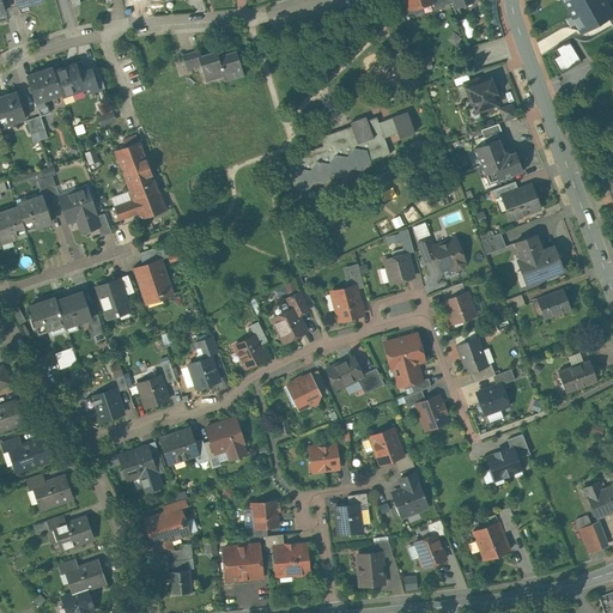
[(612,12),(606,0),(560,0),(580,35),(612,16),(612,12)]
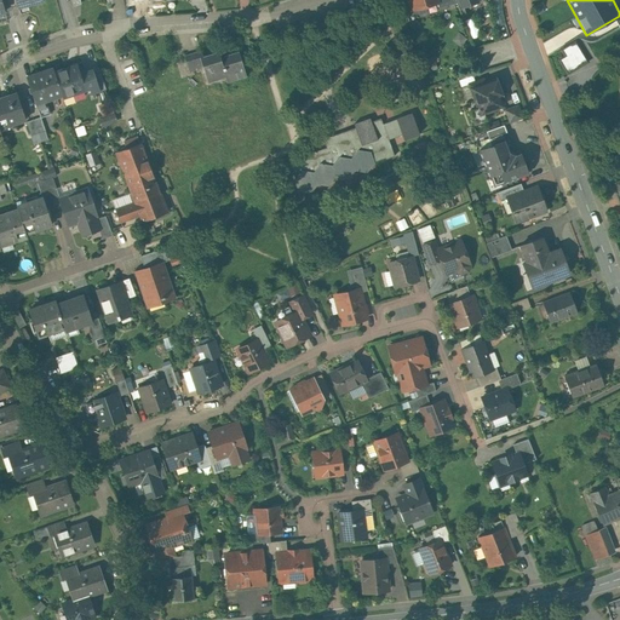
[(569,69),(589,58),(578,39),(564,46),(568,53),(562,57),(569,69)]
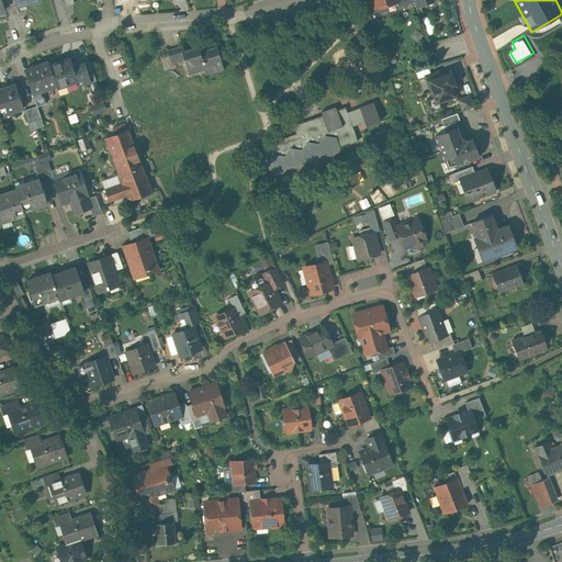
[(208,72),(225,67),(218,44),(202,48),(200,42),(169,51),(172,64),(186,60),(190,74),(205,68),(208,72)]
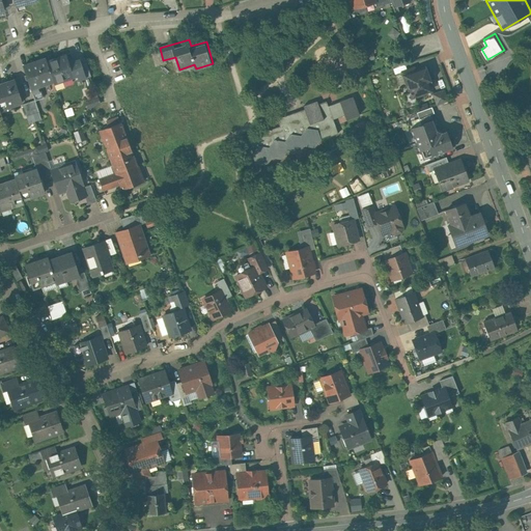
[(72,61),(67,63),(64,55),(46,61),(53,81),(53,83),(72,77),(70,68),(74,66),(72,61)]
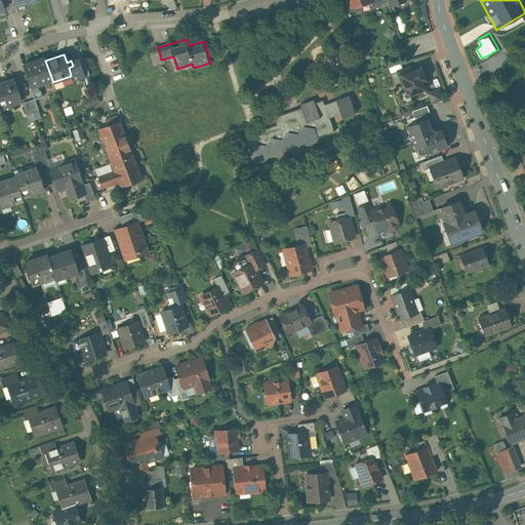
[(83,56),(71,61),(73,66),(76,74),(87,70),(83,56)]
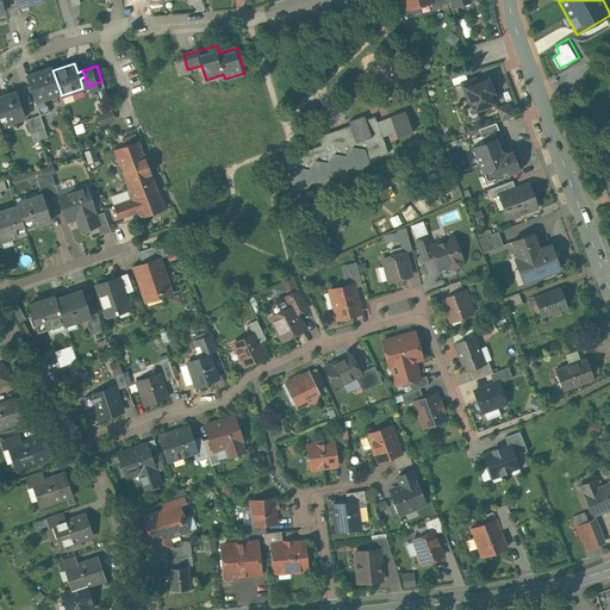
[(53,70),(51,67),(25,75),(35,101),(61,93),(53,70)]
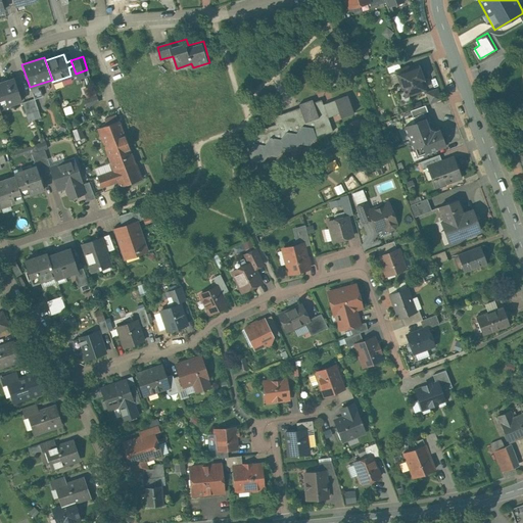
[(417,61),(411,63),(410,61),(393,67),(403,93),(423,85),(420,78),(422,77),(417,61)]
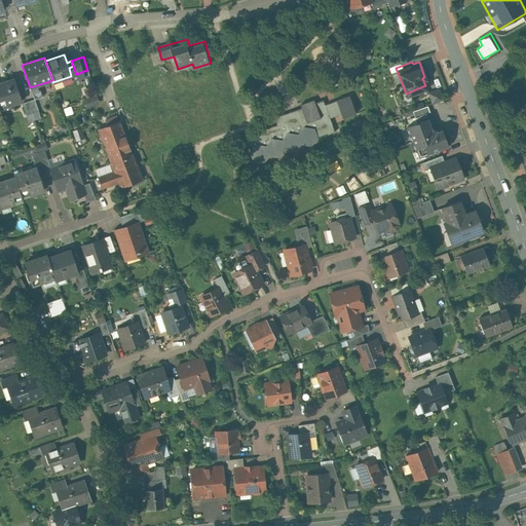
[(13,79),(0,83),(0,108),(21,102),(13,79)]
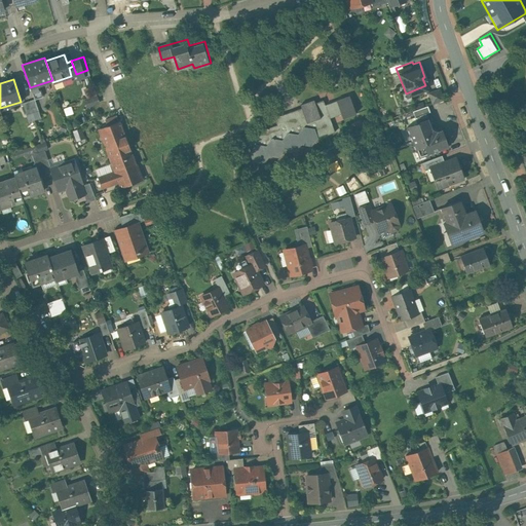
[(100,103),(97,86),(85,87),(87,105),(100,103)]
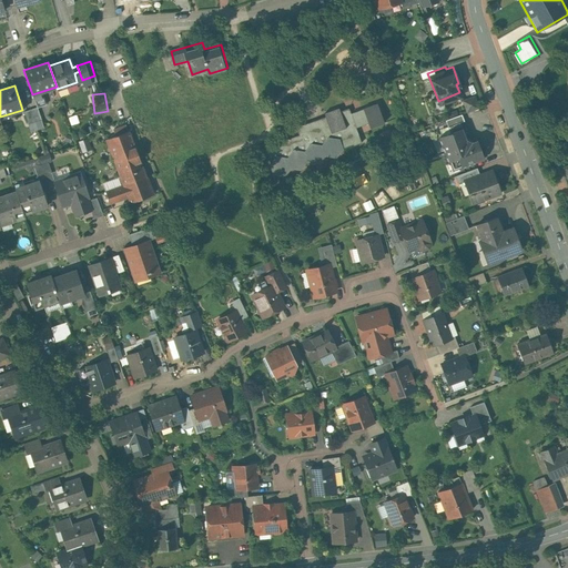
[(474,95),(463,100),(467,112),(478,108),(474,95)]
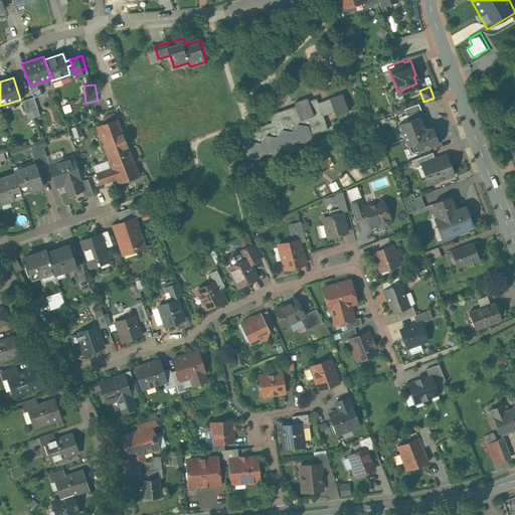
[(273,154),(279,147),(289,148),(297,141),(305,143),(310,135),(310,134),(320,131),(320,132),(327,129),(324,121),(324,122),(322,116),(334,111),(335,116),(348,111),(342,94),(318,103),(316,98),(308,101),(307,98),(294,103),(295,106),(286,109),(269,115),(272,123),(240,134),(243,145),(245,146),(244,149),(247,157),(258,159),(264,152),(273,154)]
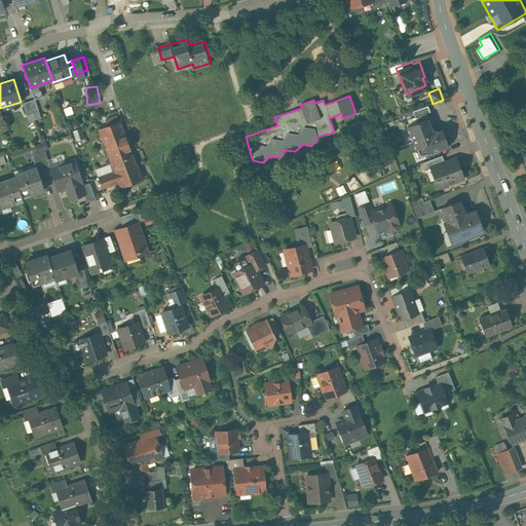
[(38,111),(34,99),(28,101),(32,113),(38,111)]
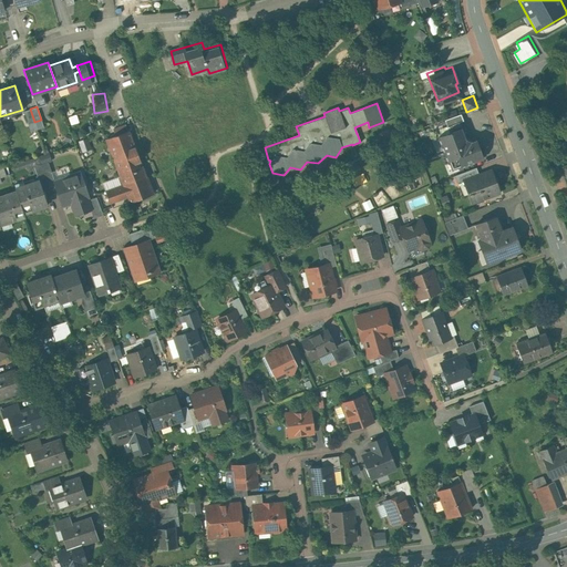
[(30,109),(23,111),(28,124),(34,122),(30,109)]
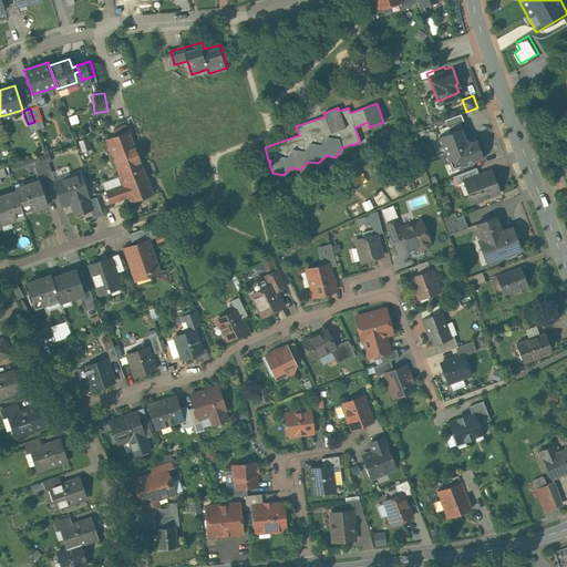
[(461,114),(444,120),(449,133),(462,127),(460,122),(463,121),(461,114)]
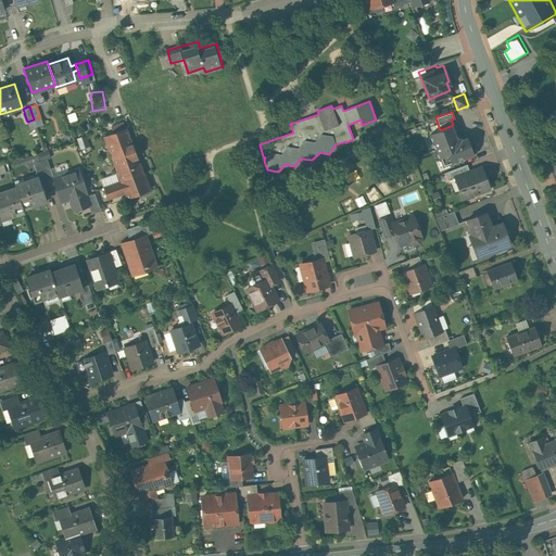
[(462,138),(456,136),(453,125),(440,130),(430,134),(440,160),(443,159),(447,161),(449,164),(472,154),(466,137),(462,138)]
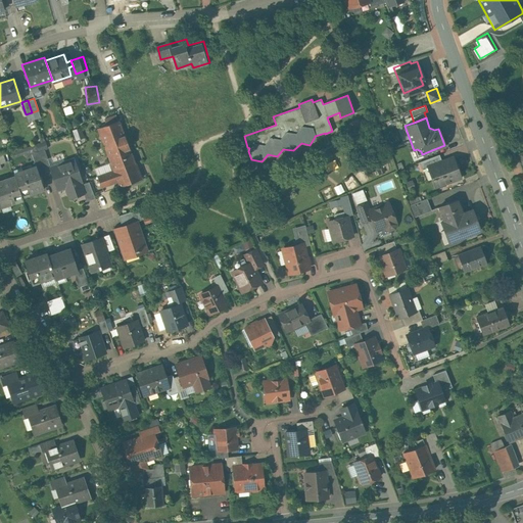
[(119,121),(98,128),(107,153),(103,155),(105,160),(109,159),(117,182),(120,186),(140,179),(119,121)]
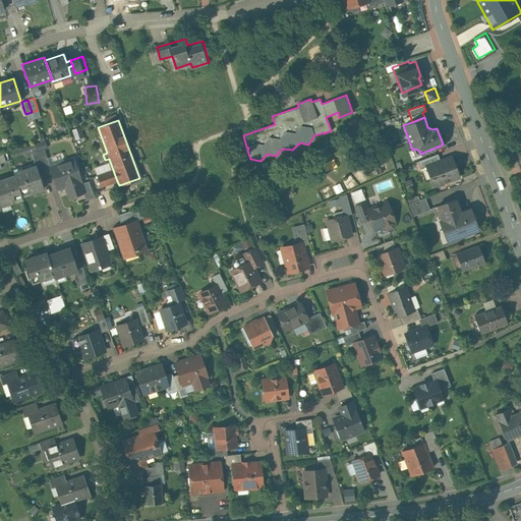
[(510,146),(504,148),(508,158),(514,156),(510,146)]
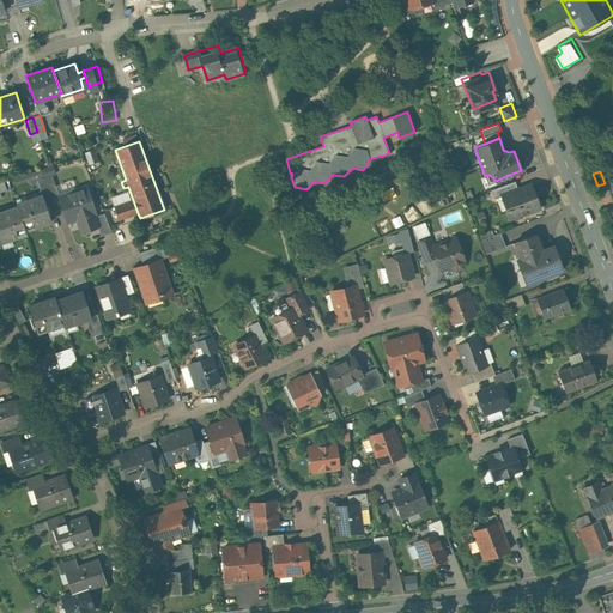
[(510,182),(491,190),(493,196),(501,194),(514,189),(510,182)]
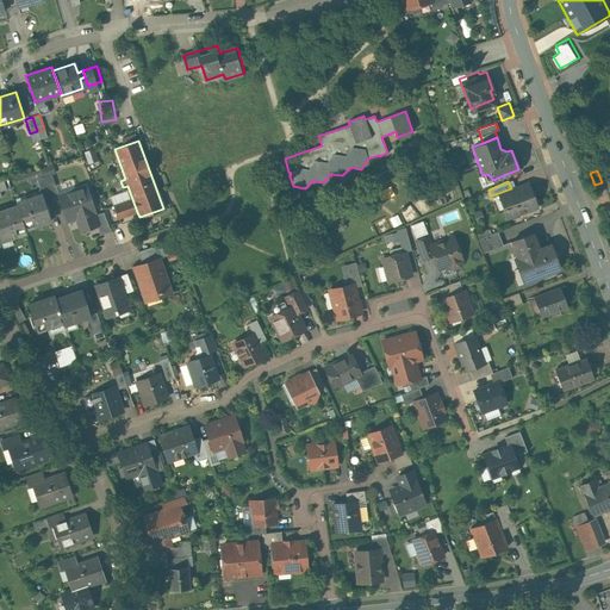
[(511,188),(498,193),(508,218),(536,207),(527,182),(511,188)]
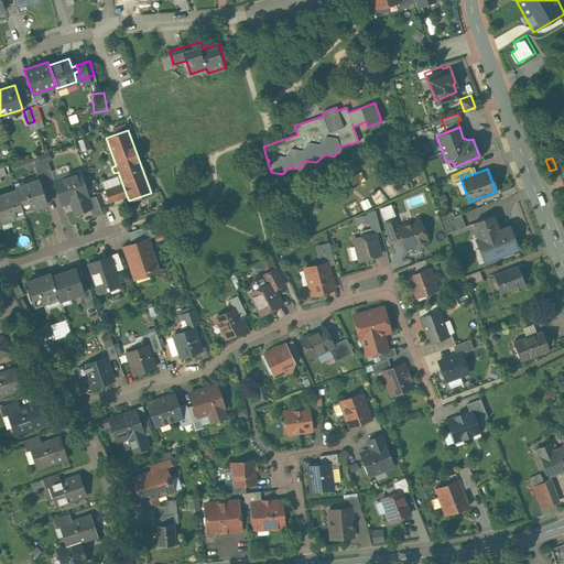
[(51,171),(43,173),(49,188),(55,186),(53,182),(54,181),(51,171)]
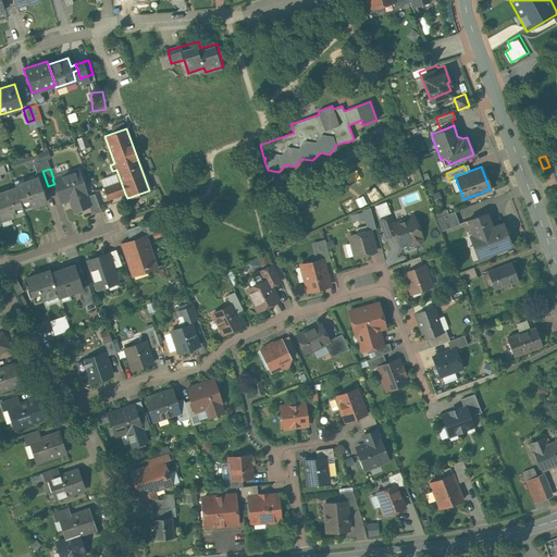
[(78,169),(67,172),(69,174),(53,178),(52,180),(54,184),(61,202),(74,198),(85,194),(86,194),(78,169)]
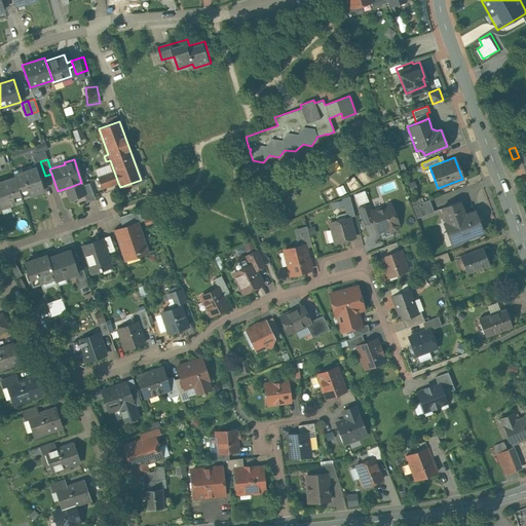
[(45,176),(40,161),(34,163),(36,167),(40,178),(45,176)]
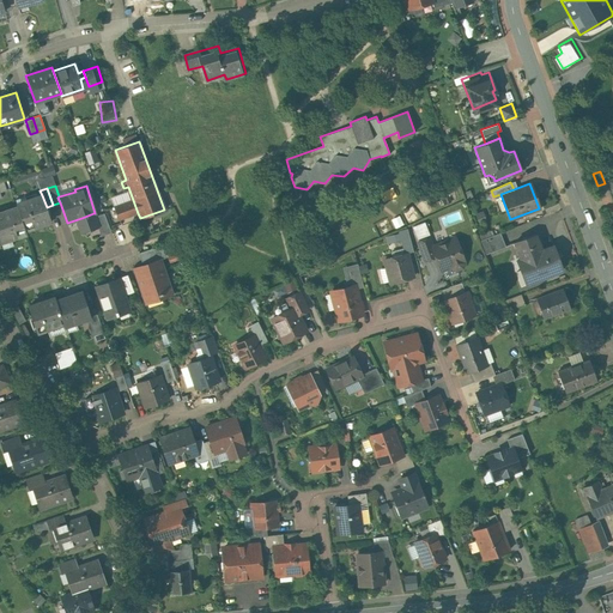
[(42,195),(17,205),(17,207),(25,230),(52,222),(47,207),(42,195)]
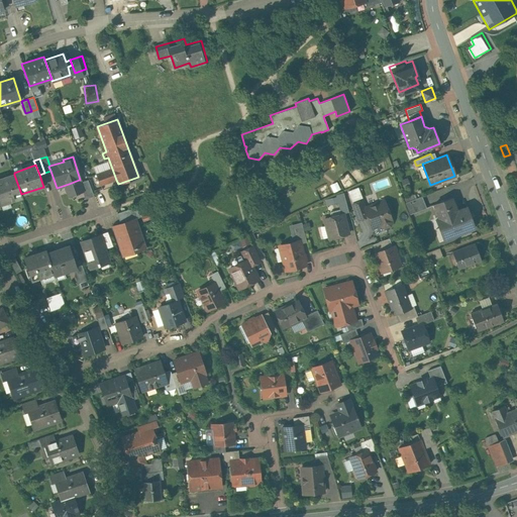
[(112,169),(96,175),(100,186),(116,180),(112,169)]
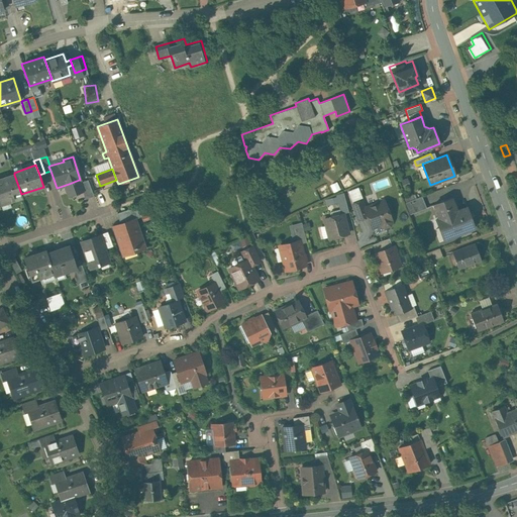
[(14,175),(0,179),(0,204),(22,197),(21,194),(14,175)]
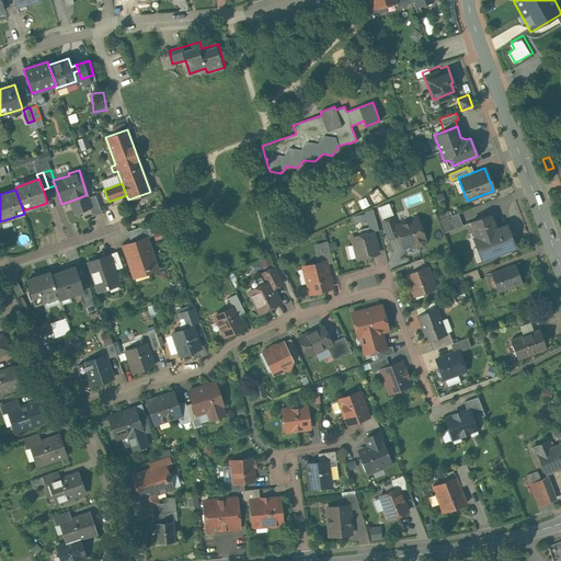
[(86,195),(75,199),(78,210),(89,206),(86,198),(87,197),(86,195)]
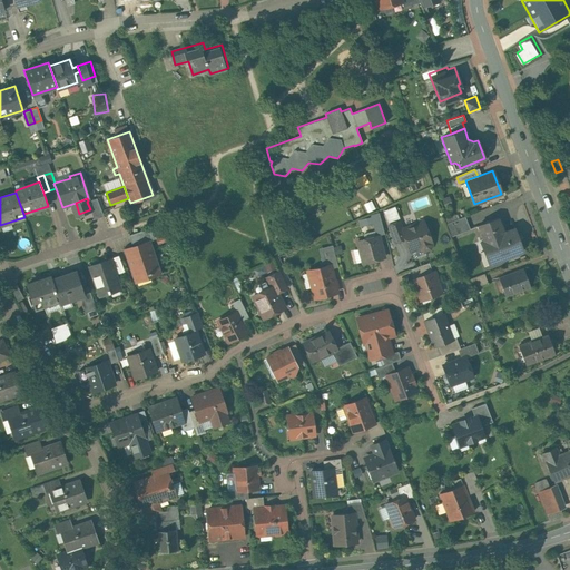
[(102,216),(97,198),(88,200),(87,202),(90,209),(94,219),(102,216)]
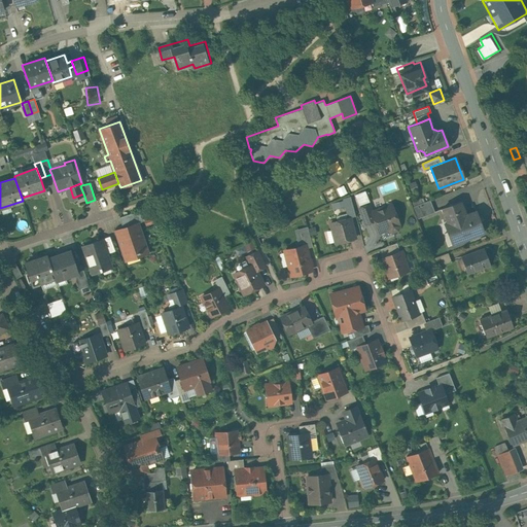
[(359,204),(371,201),(367,189),(356,192),(359,204)]
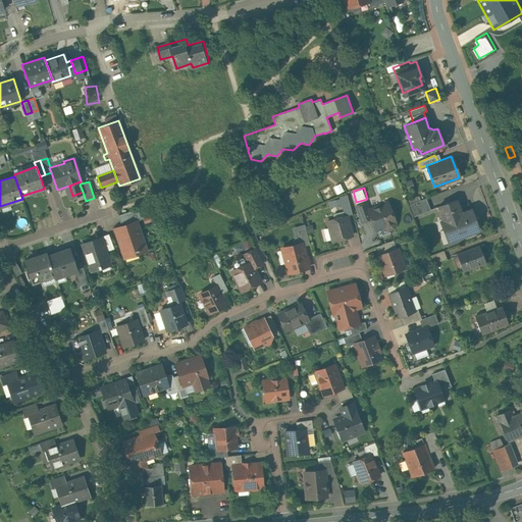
[(425,198),(414,203),(419,214),(430,210),(425,198)]
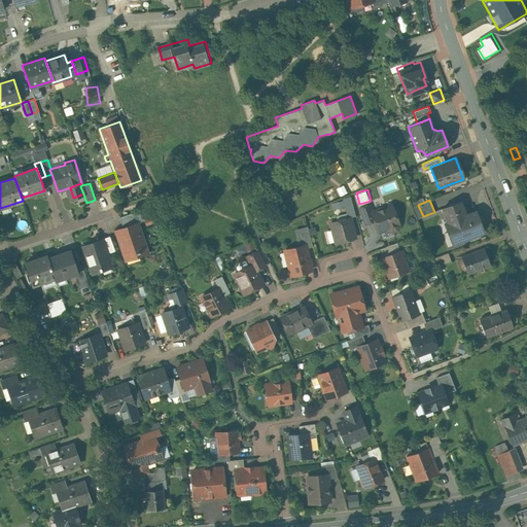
[(460,202),(442,208),(447,222),(446,222),(446,223),(448,222),(451,231),(449,232),(469,224),(465,215),(460,202)]
